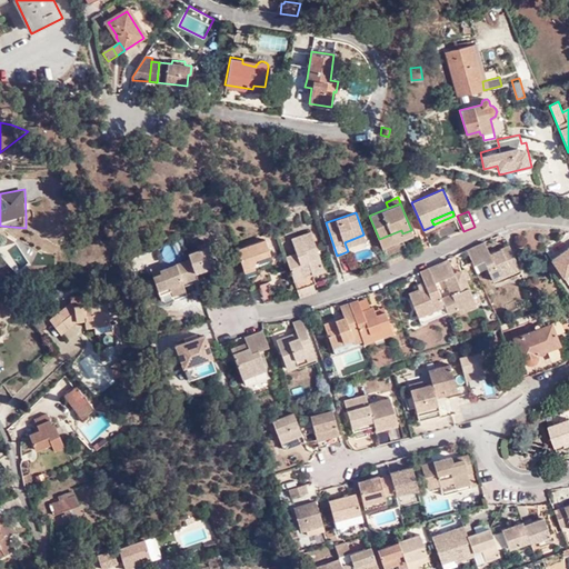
[(379,239),(382,247),(402,238),(405,238),(402,233),(401,230),(379,239)]
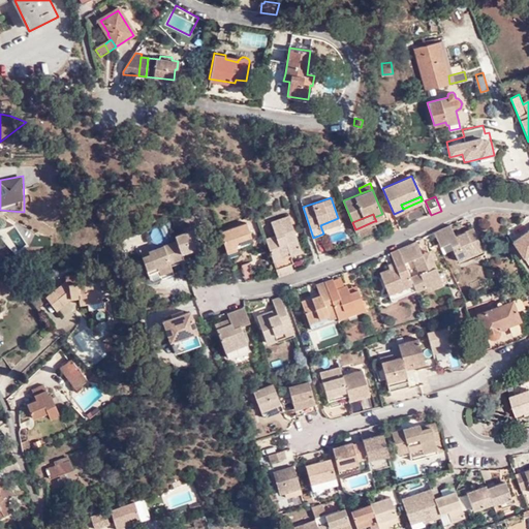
[(276,235),(267,238),(273,256),(282,253),(282,249),(288,247),(290,254),(302,251),(290,215),(272,221),(276,235)]
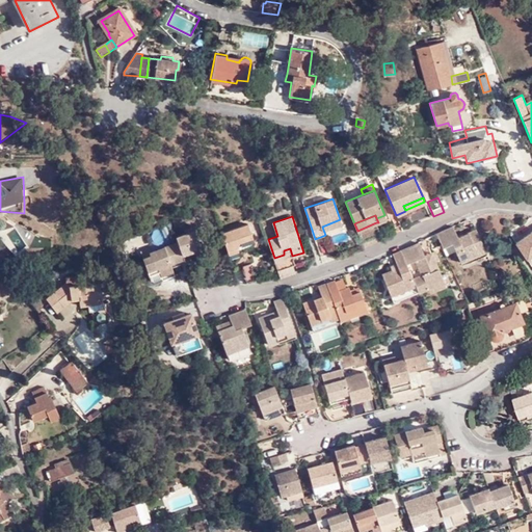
[(341,223),(340,219),(322,227),(323,230),(341,223)]
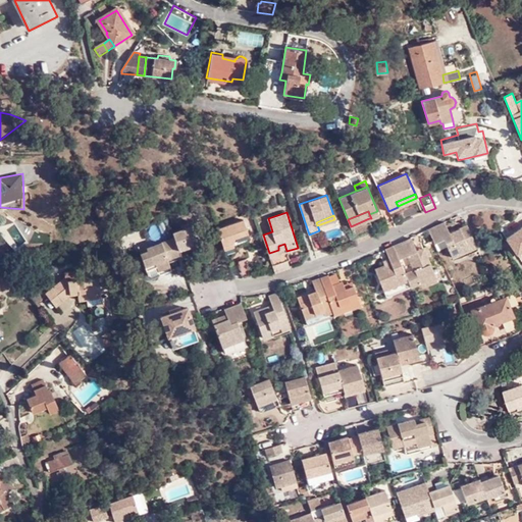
[(369,218),(351,226),(355,238),(374,229),(369,218)]
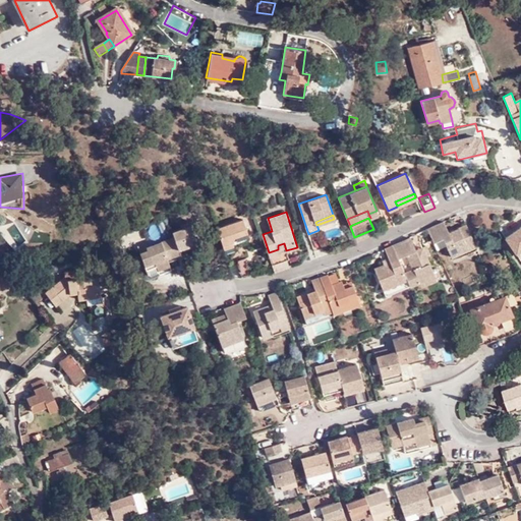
[(244,219),(218,228),(224,249),(234,245),(233,240),(233,239),(234,237),(236,236),(247,232),(244,219)]
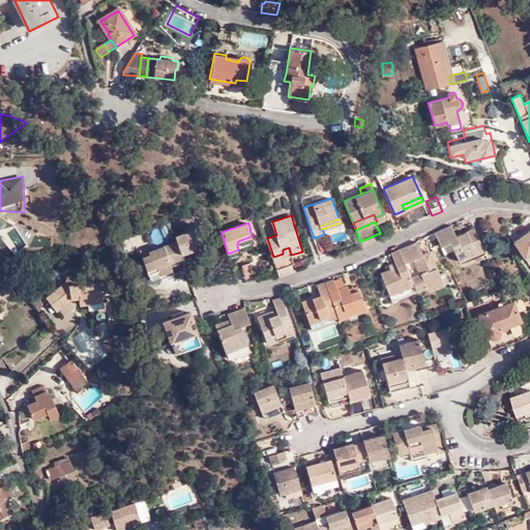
[(434,233),(440,245),(445,243),(444,241),(448,240),(453,251),(461,265),(470,261),(469,259),(483,252),(473,228),(465,232),(466,235),(462,237),(461,234),(455,237),(450,226),(434,233)]
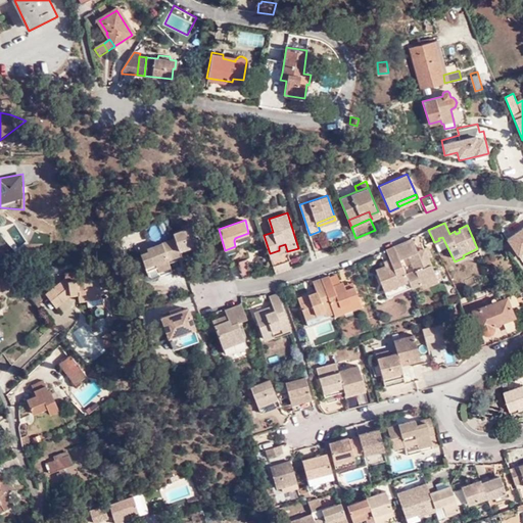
[(14,225),(4,234),(15,246),(25,238),(14,225)]
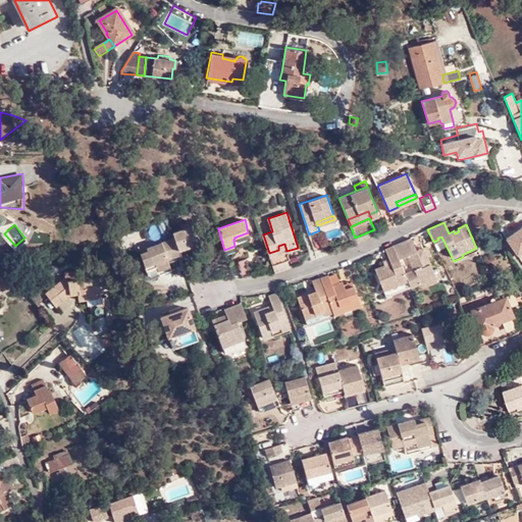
[(192,225),(173,231),(175,238),(179,250),(198,244),(192,225)]
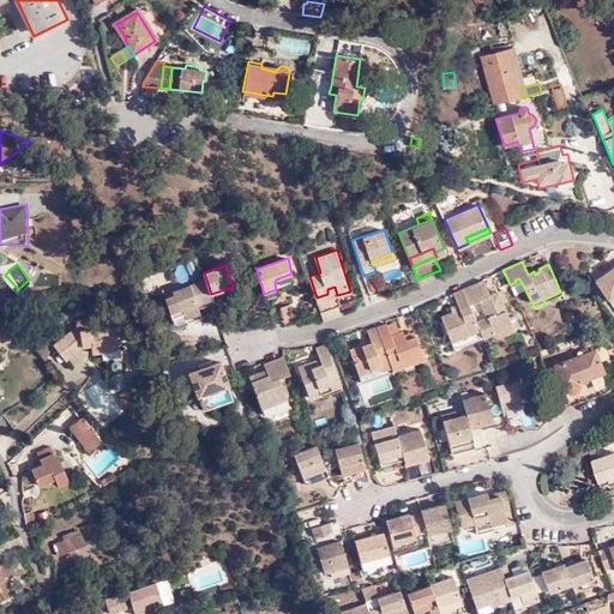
[(613,265),(594,280),(606,298),(613,290),(613,265)]
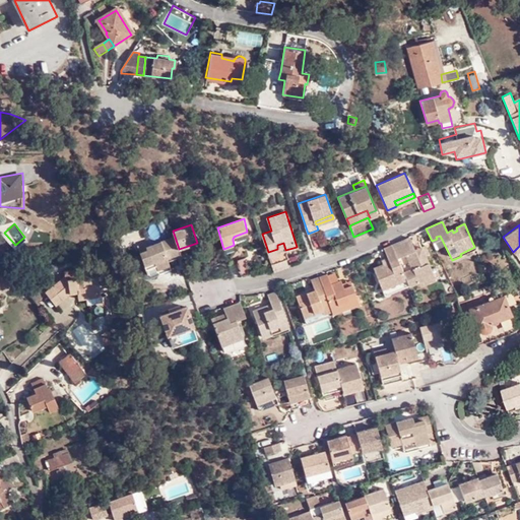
[(248,235),(247,232),(236,236),(234,237),(233,239),(233,240),(248,235)]
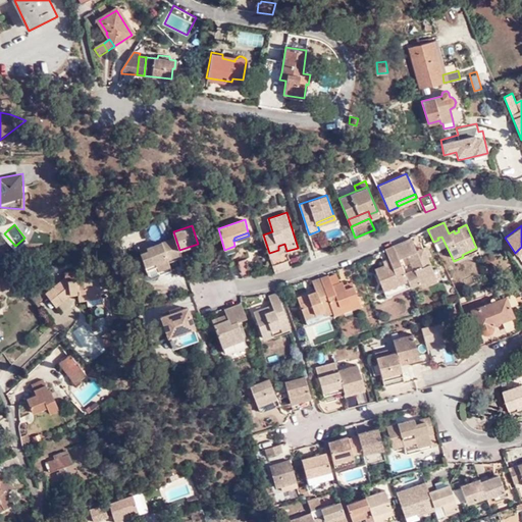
[(447,247),(441,237),(437,238),(438,240),(433,242),(437,251),(447,247)]
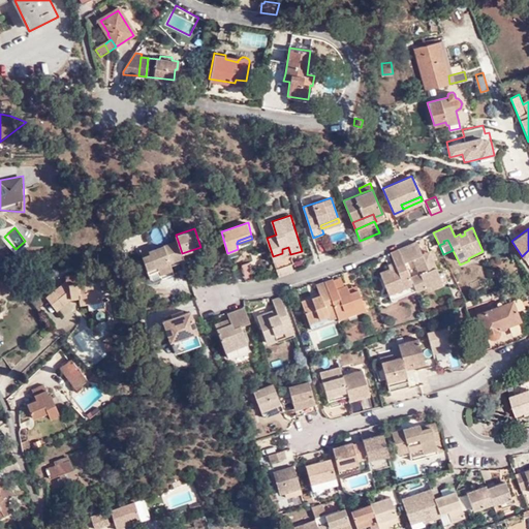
[(183,258),(182,253),(178,241),(150,251),(149,251),(150,254),(151,257),(144,260),(146,269),(156,266),(158,270),(161,278),(174,274),(169,262),(168,259),(173,258),(174,261),(183,258)]
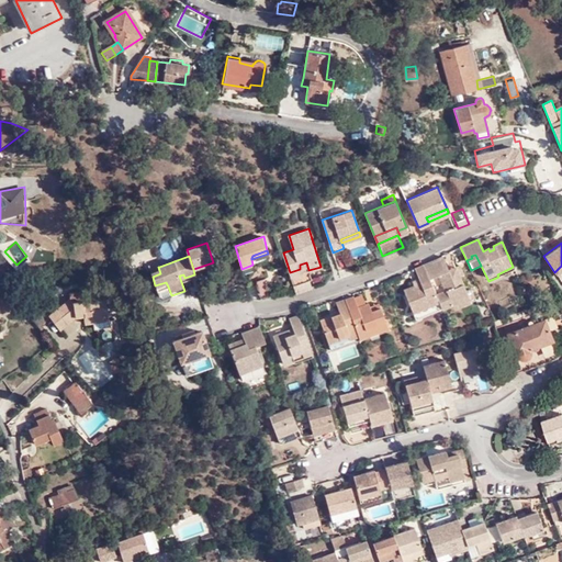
[(442,257),(423,265),(437,300),(439,307),(450,303),(452,307),(474,299),(470,290),(464,292),(459,277),(459,276),(451,279),(448,270),(442,257)]
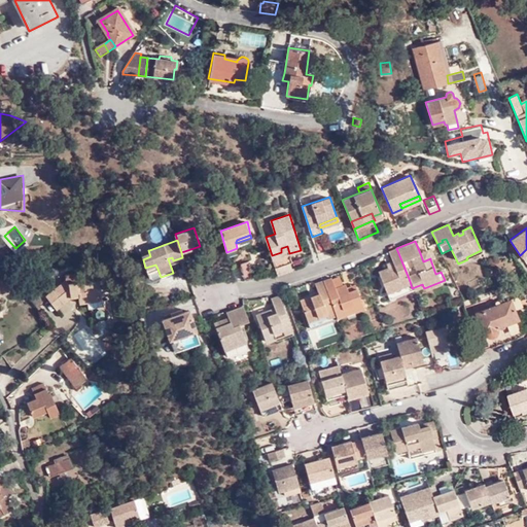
[(139,249),(143,259),(150,256),(149,253),(148,250),(149,250),(148,246),(139,249)]
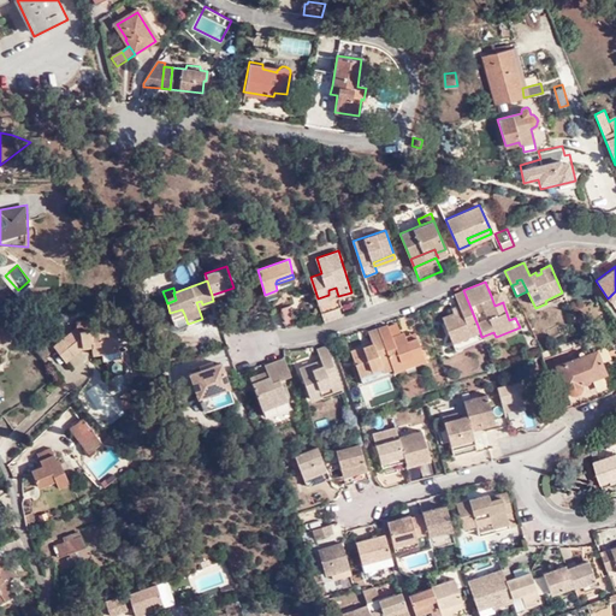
[(236,294),(234,288),(212,295),(213,301),(213,302),(236,294)]
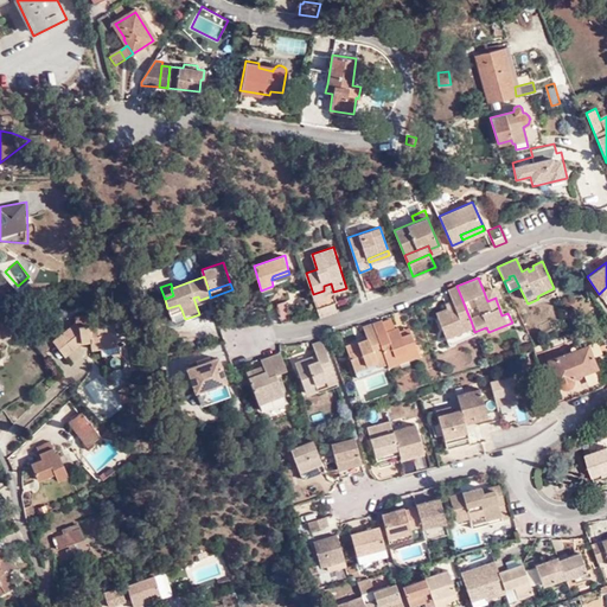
[(445,336),(472,324),(457,286),(457,285),(447,289),(452,299),(453,305),(446,307),(435,312),(445,336)]
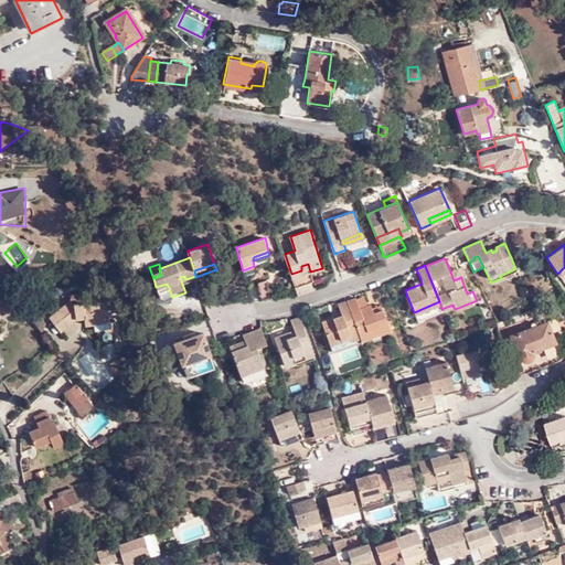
[(457,268),(450,272),(454,280),(461,277),(457,268)]
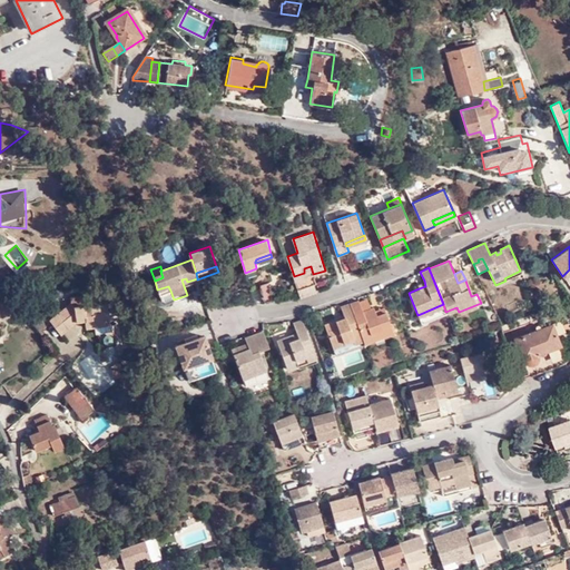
[(522,273),(520,271),(504,278),(505,281),(522,273)]
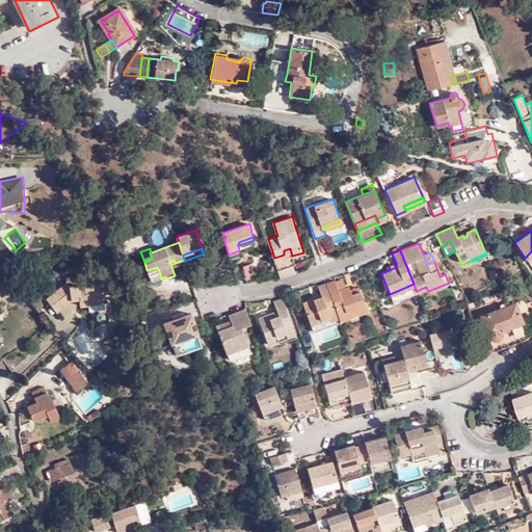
[(488,258),(487,255),(472,262),(473,266),(488,258)]
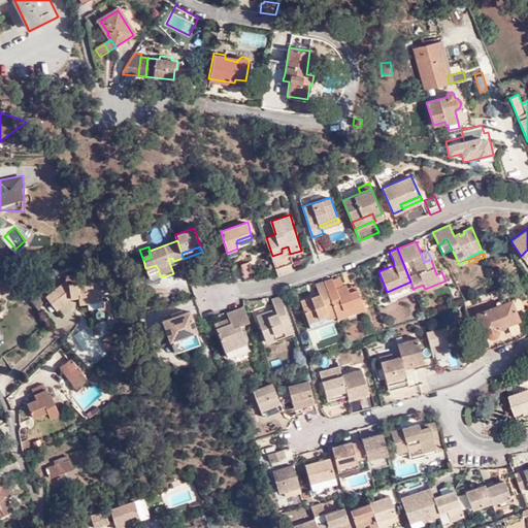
[(289,259),(274,263),(278,276),(286,273),(292,271),(293,271),(289,259)]
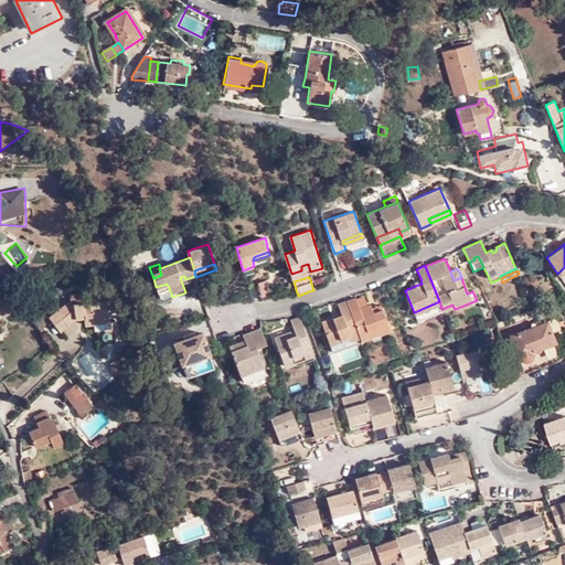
[(267,280),(258,284),(264,300),(273,297),(267,280)]
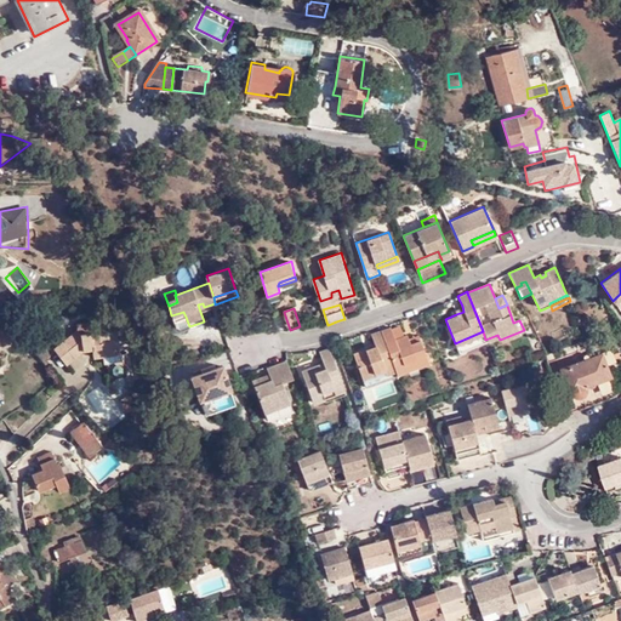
[(79,330),(58,346),(51,335),(36,346),(29,335),(29,332),(30,331),(23,322),(18,325),(26,335),(24,335),(47,364),(50,363),(46,358),(57,351),(67,363),(85,348),(95,347),(95,355),(104,354),(103,348),(120,346),(119,331),(106,334),(106,330),(92,331),(91,322),(78,324),(79,330)]
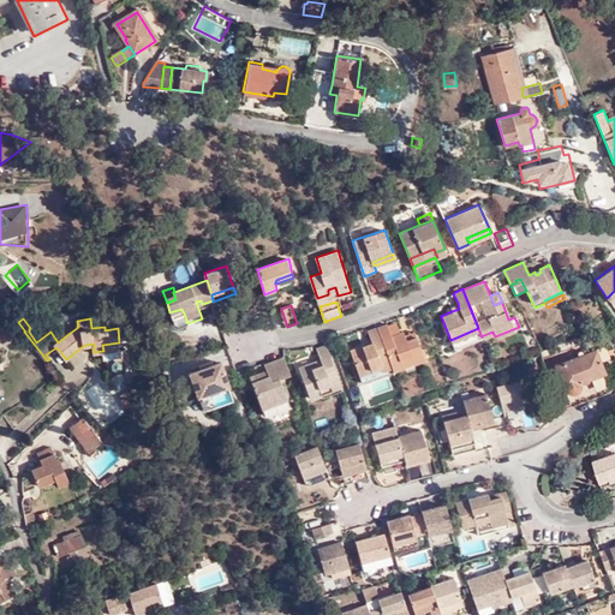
[(387,324),(377,327),(392,366),(423,354),(416,335),(406,339),(405,335),(402,330),(390,335),(387,324)]
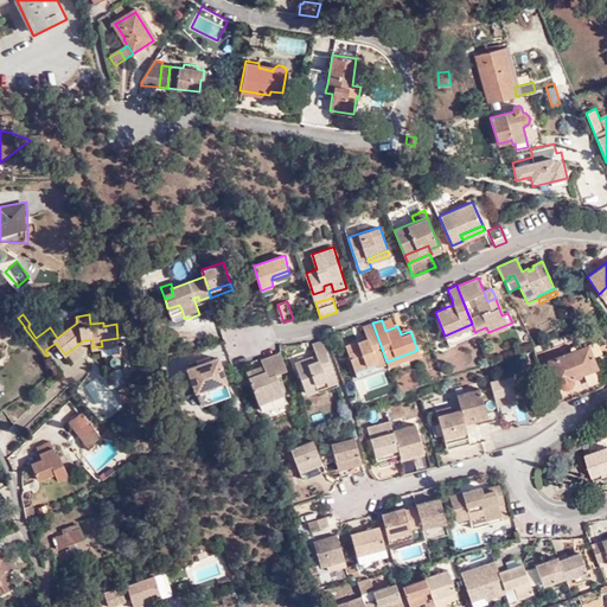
[(376,365),(387,362),(372,323),(362,327),(366,337),(366,340),(359,344),(358,340),(345,346),(355,370),(375,363),(376,365)]
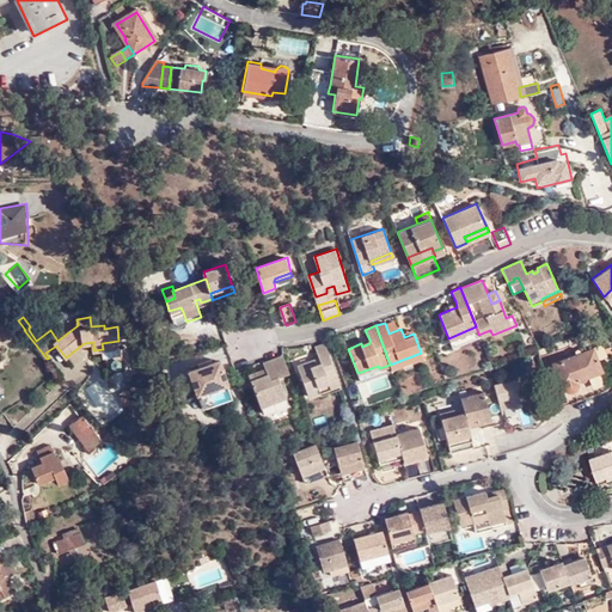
[(478,335),(476,326),(448,338),(451,346),(478,335)]
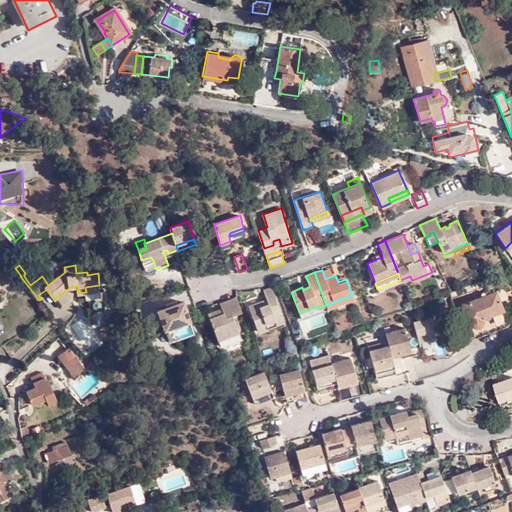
[(459,297),(462,303),(491,292),(488,285),(459,297)]
